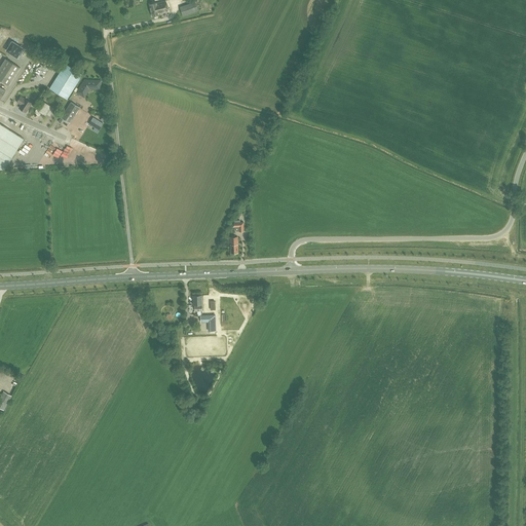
[(168,11),(165,0),(157,2),(156,2),(150,4),(153,16),(159,14),(168,11)]
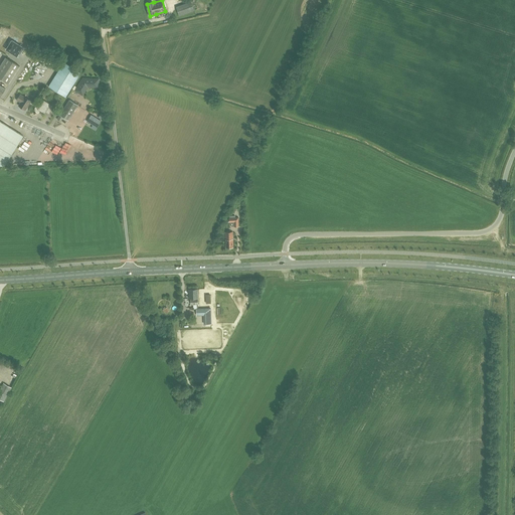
[(179,16),(194,11),(191,1),(176,6),(179,16)]
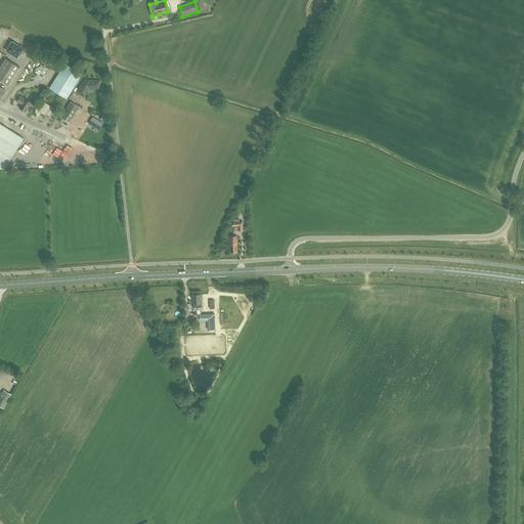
[(20,55),(25,49),(24,48),(24,47),(12,40),(11,41),(10,41),(8,44),(8,45),(9,45),(5,50),(17,58),(19,55),(20,55)]
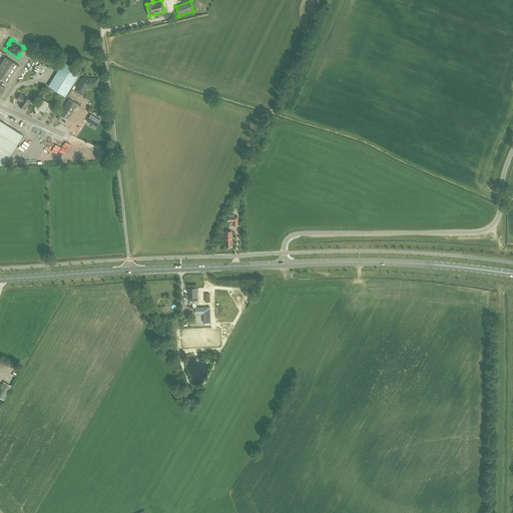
[(0,77),(9,83),(20,66),(6,57),(0,65),(0,77)]
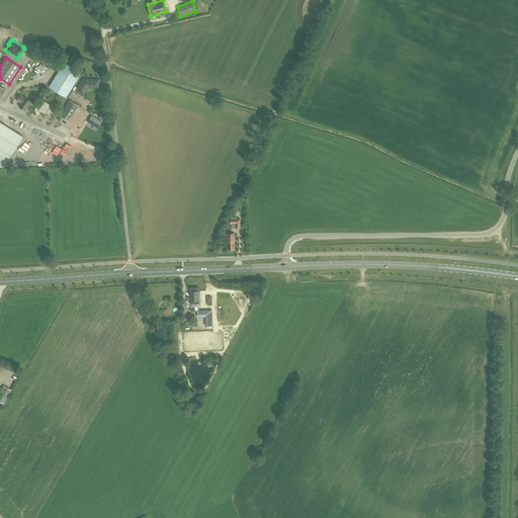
[(66,97),(81,73),(64,63),(49,87),(66,97)]
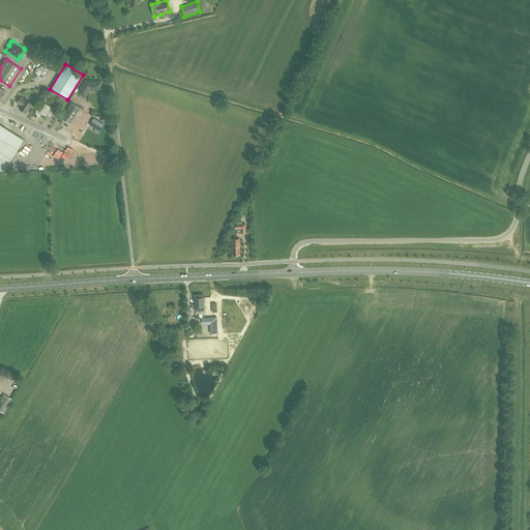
[(101,90),(102,82),(86,81),(78,93),(86,98),(90,90),(101,90)]
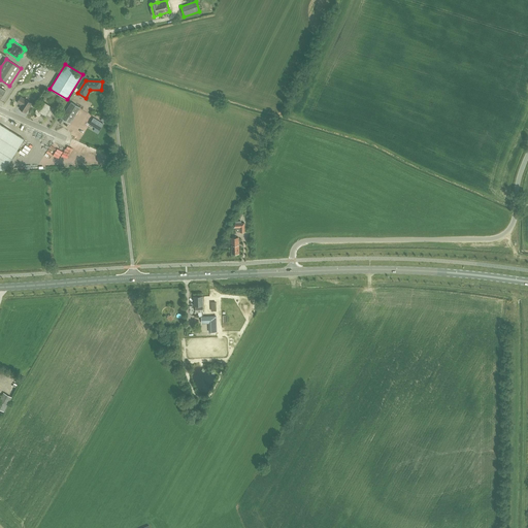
[(25,99),(21,96),(18,102),(22,104),(20,108),(26,112),(32,103),(25,99)]
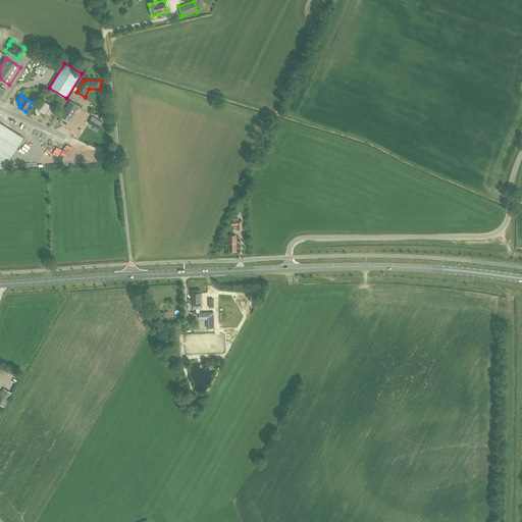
[(36,110),(36,111),(36,112),(36,113),(37,113),(38,113),(38,114),(39,114),(40,113),(41,112),(45,115),(46,113),(50,115),(55,108),(44,101),(40,108),(39,108),(38,108),(37,108),(36,108),(36,109),(36,110)]
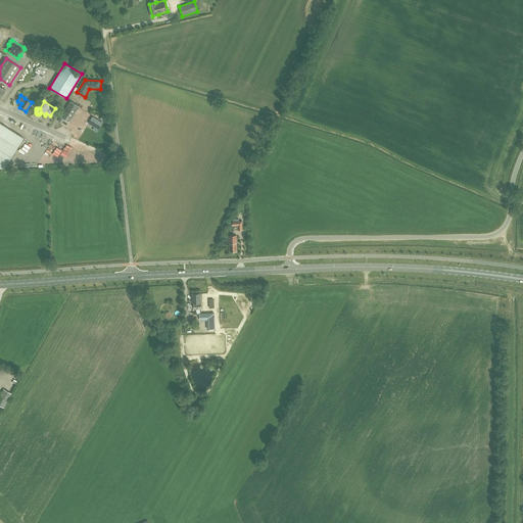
[(69,123),(80,106),(70,101),(61,116),(60,116),(58,121),(61,124),(64,119),(69,123)]
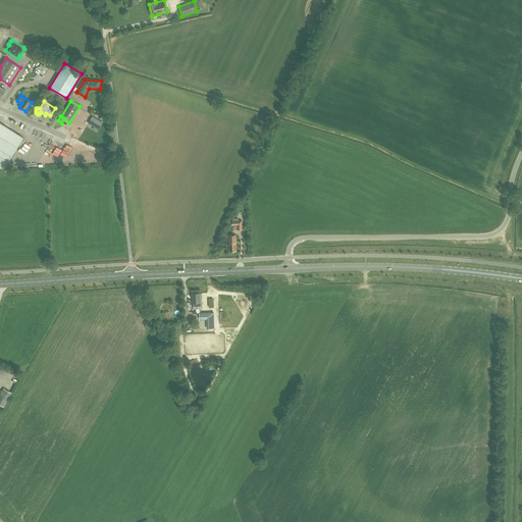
[(94,126),(98,129),(102,122),(93,116),(88,122),(94,126)]
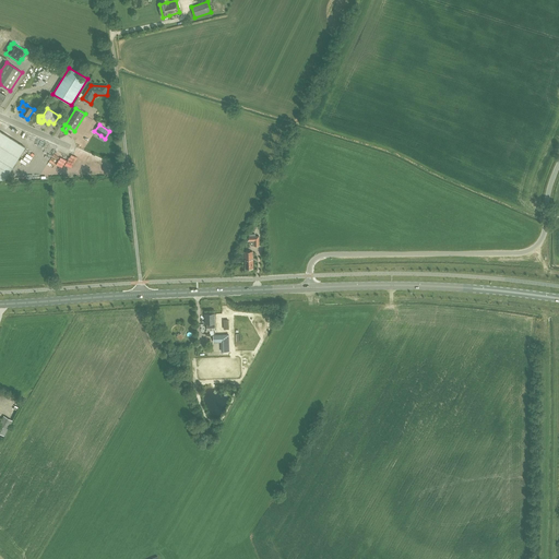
[(0,179),(6,179),(25,147),(0,131),(0,179)]
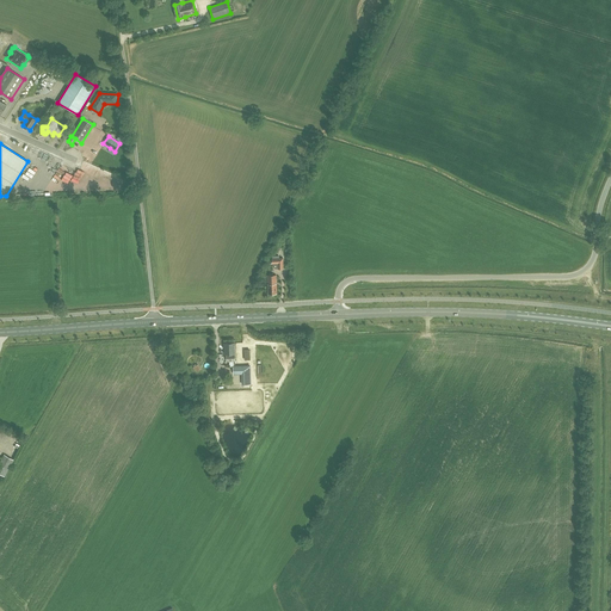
[(90,164),(87,172),(97,174),(98,166),(90,164)]
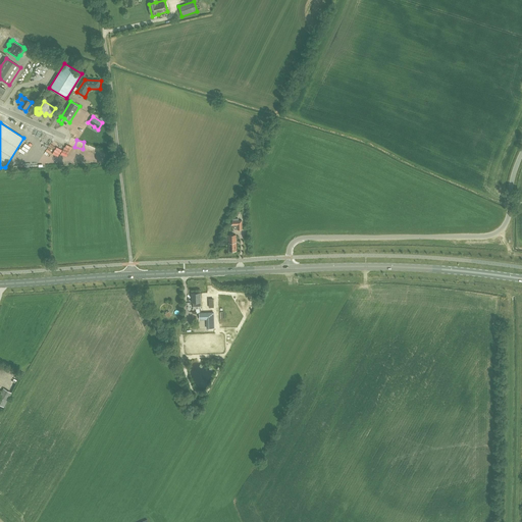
[(53,155),(59,144),(54,142),(49,152),(53,155)]
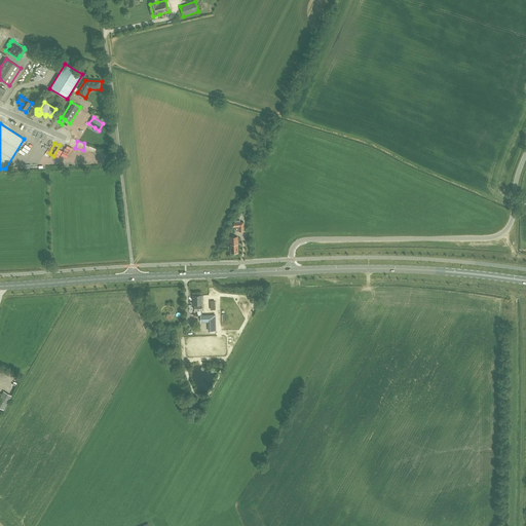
[(59,153),(71,158),(73,152),(61,148),(59,153)]
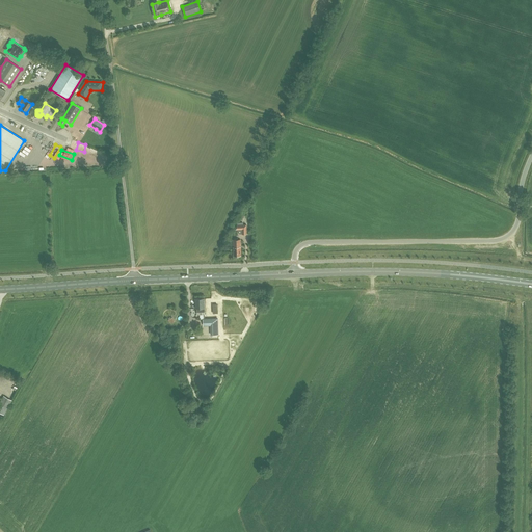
[(247,234),(246,224),(237,224),(237,230),(242,230),(242,235),(247,234)]
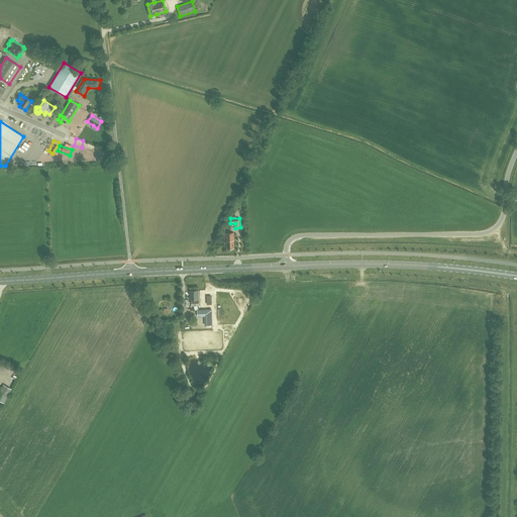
[(234,240),(234,232),(226,233),(226,248),(234,248),(234,240)]
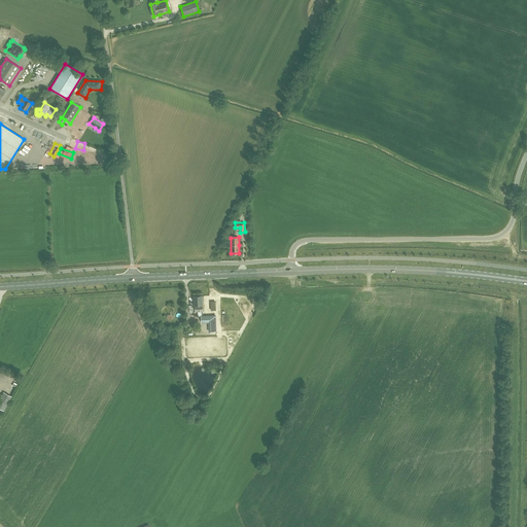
[(203,295),(194,296),(194,306),(196,306),(196,312),(198,312),(198,316),(201,316),(202,323),(208,323),(209,331),(216,331),(216,316),(202,316),(202,312),(203,312),(203,305),(203,295)]
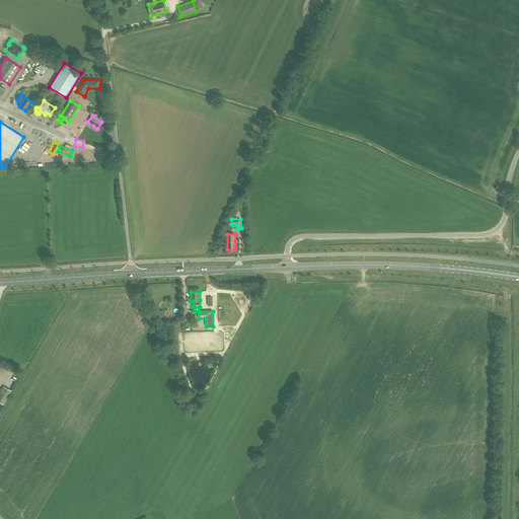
[(160,326),(172,326),(172,308),(160,308),(160,326)]
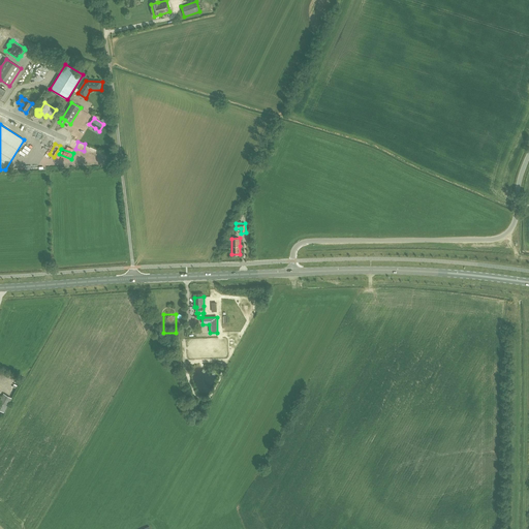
[(0,410),(4,412),(12,398),(4,394),(0,400),(0,410)]
